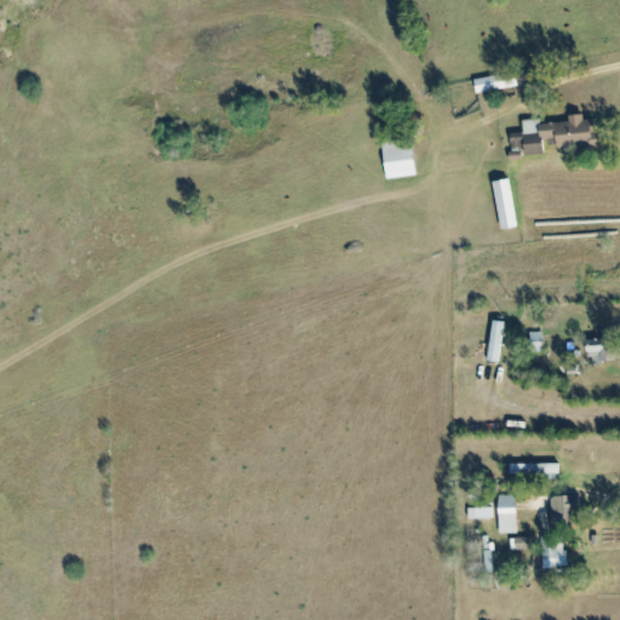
[(516,85),(476,93),(472,79),(509,72),(514,72),(516,85)]
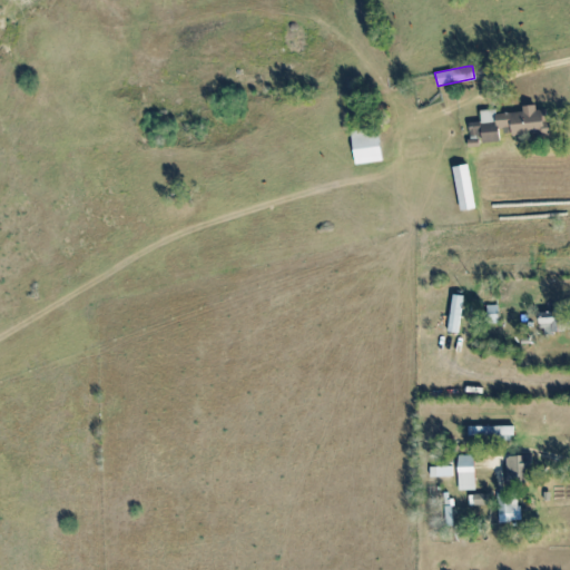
[(550,135),(512,137),(511,127),(501,127),(501,141),(469,144),(467,123),(480,121),(479,110),(495,109),(495,115),(509,114),(509,108),(534,107),(534,111),(549,110),(550,135)]
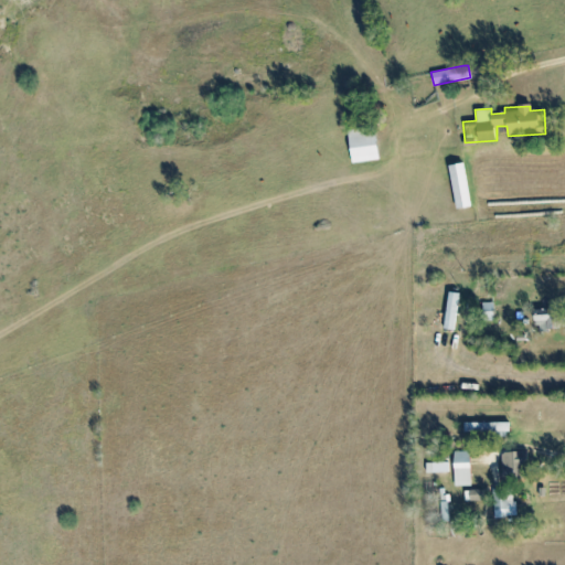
[(377,159),(351,161),(347,127),(373,125),(377,159)]
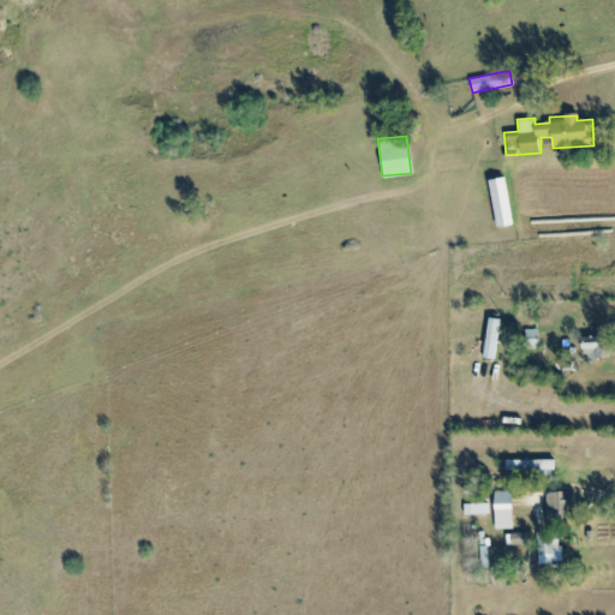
[(512,224),(497,226),(489,180),(503,178),(512,224)]
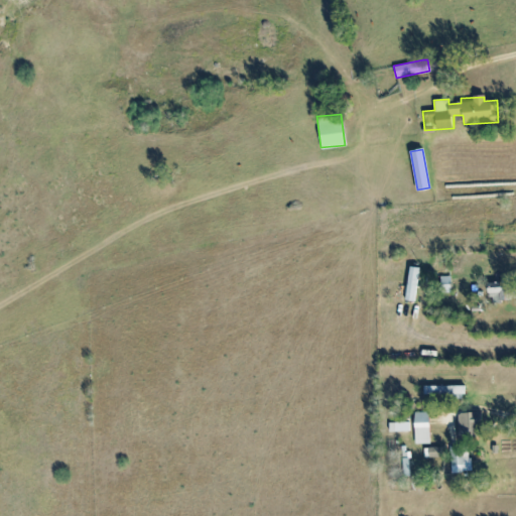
[(420,268),(408,267),(403,300),(415,302),(420,268)]
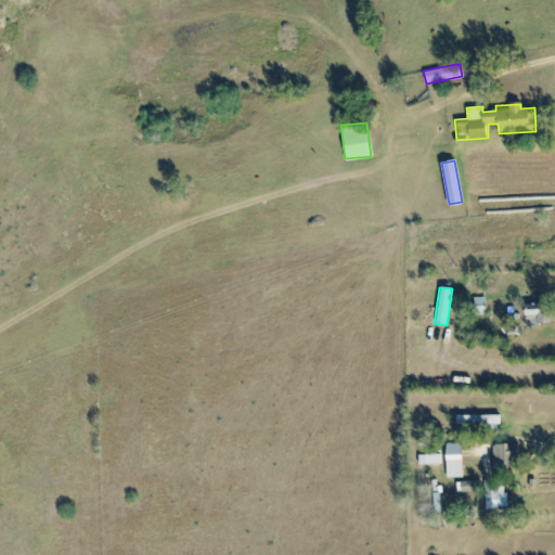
[(483,296),(485,314),(466,315),(465,297),(483,296)]
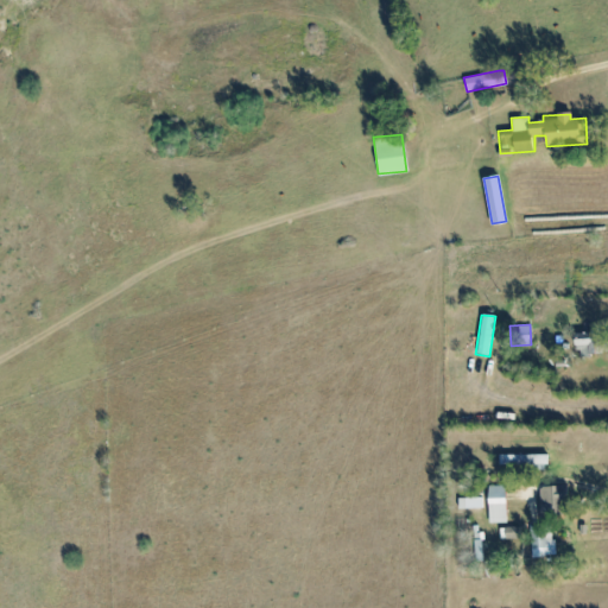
[(574,341),(576,358),(607,353),(605,336),(574,341)]
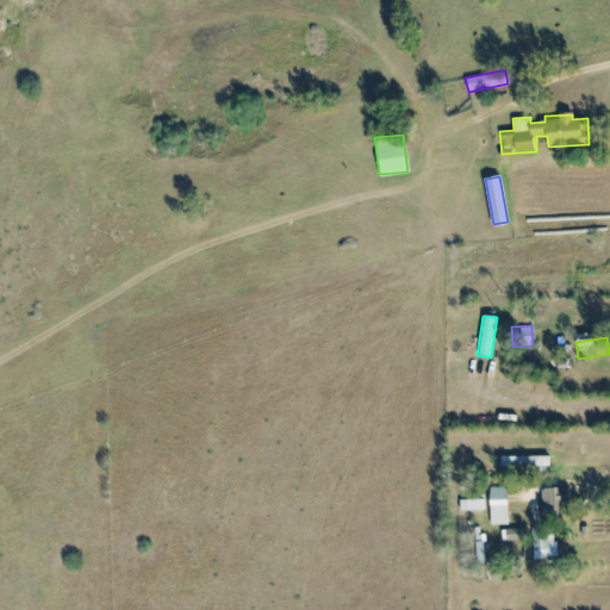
[(549,466),(500,466),(500,458),(548,456),(549,466)]
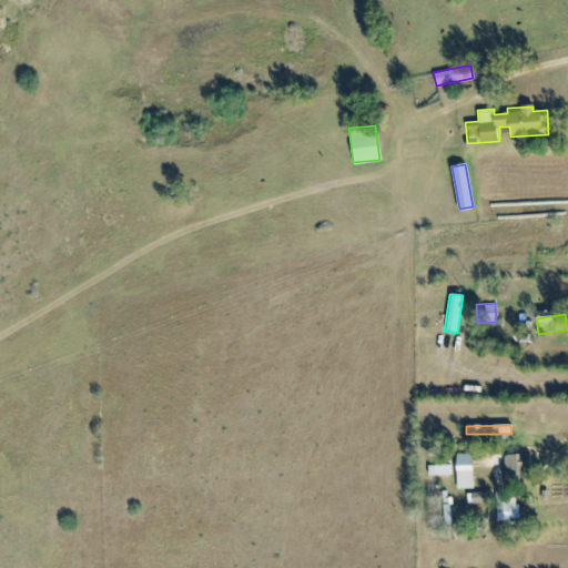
[(472,449),(472,485),(455,485),(455,449),(472,449)]
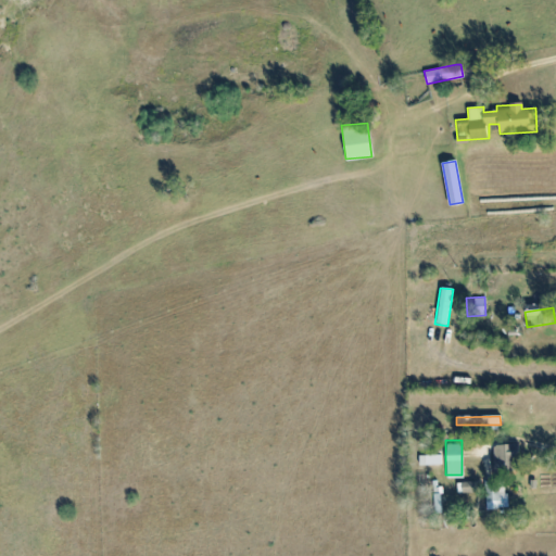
[(518,445),(495,445),(494,468),(518,468),(518,445)]
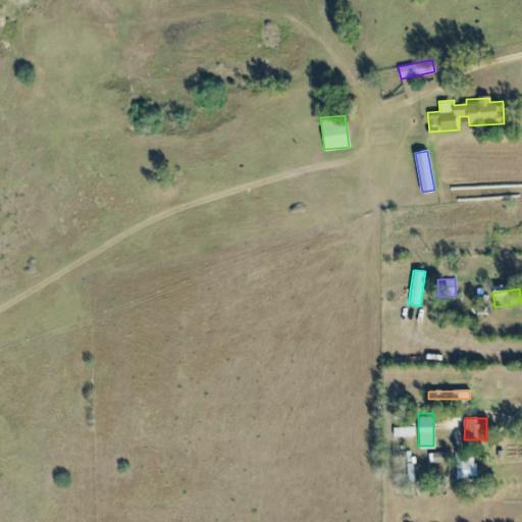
[(394,436),(416,436),(416,427),(394,427),(394,436)]
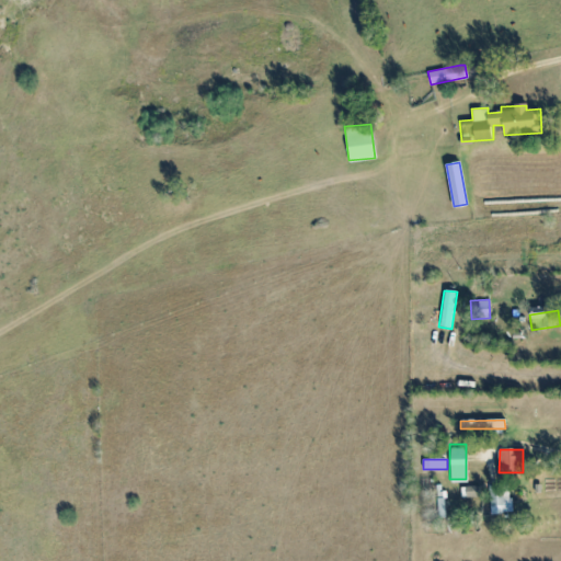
[(514,506),(493,507),(492,480),(513,479),(514,506)]
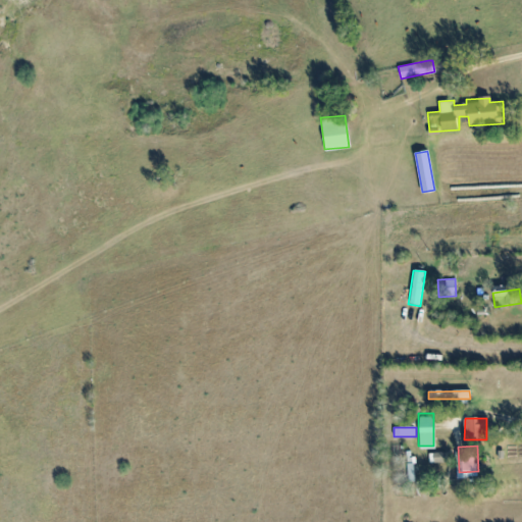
[(410,452),(414,478),(400,480),(396,454),(410,452)]
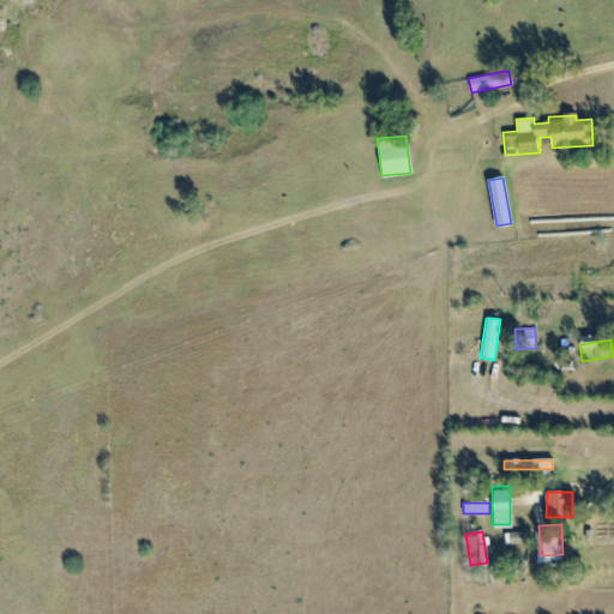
[(505,533),(506,545),(525,545),(525,533),(505,533)]
